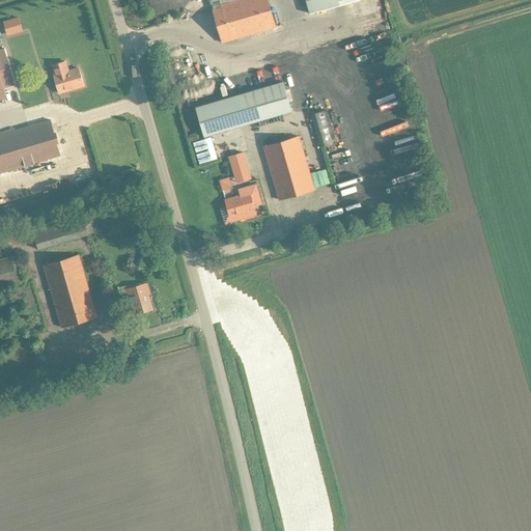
[(210,0),(213,8),(241,0),(210,0)]
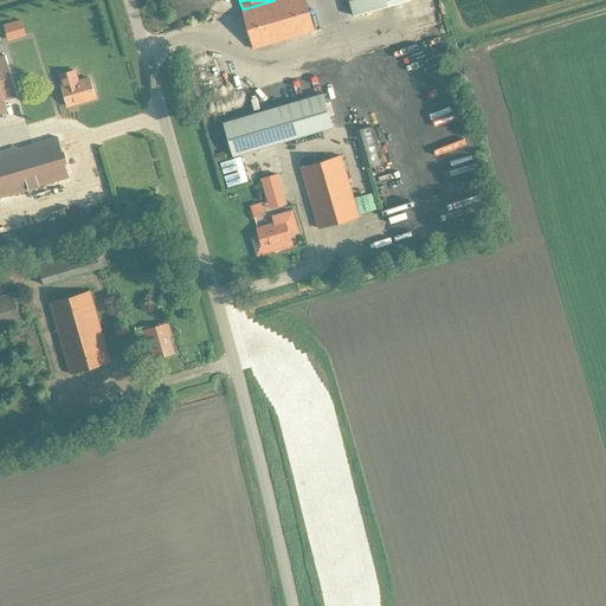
[(275,0),(243,10),(253,49),(315,31),(305,0),(275,0)]
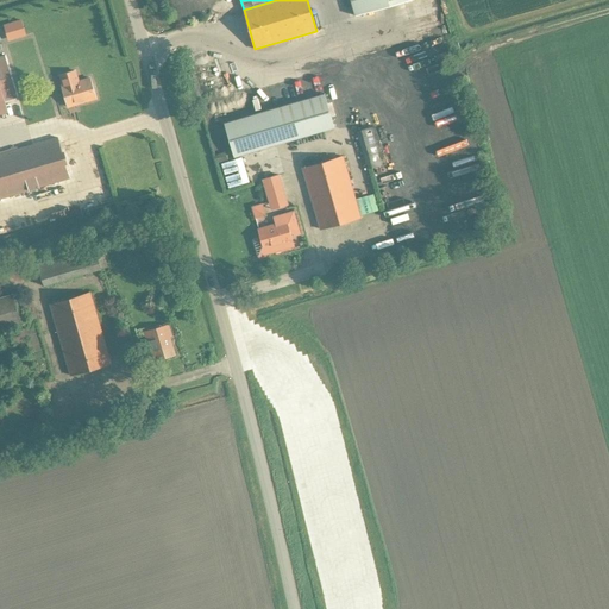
[(350,0),(356,16),(409,0),(350,0)]
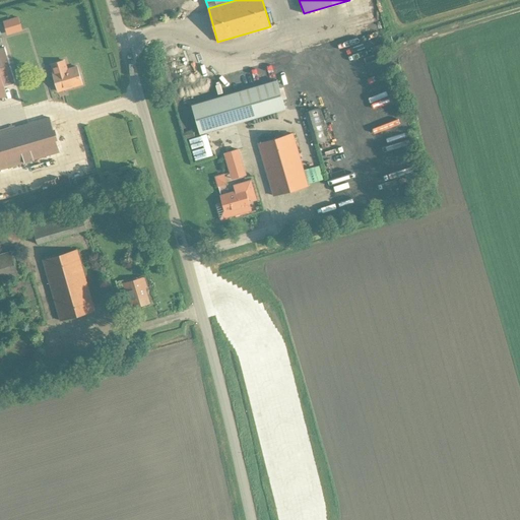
[(0,86),(14,82),(4,47),(0,48),(0,86)]
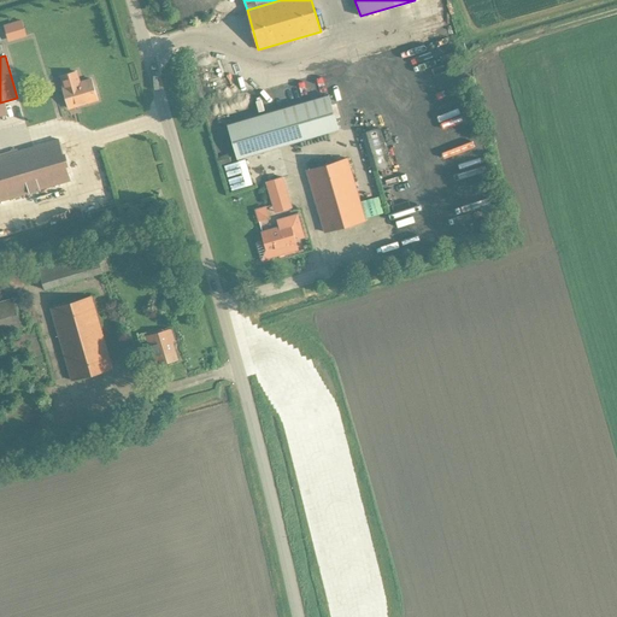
[(97,100),(90,78),(80,82),(76,71),(60,76),(64,87),(63,87),(69,109),(97,100)]
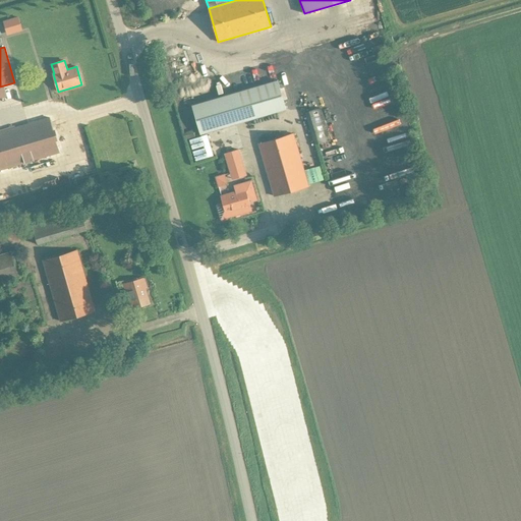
[(207,79),(224,72),(222,67),(205,74),(207,79)]
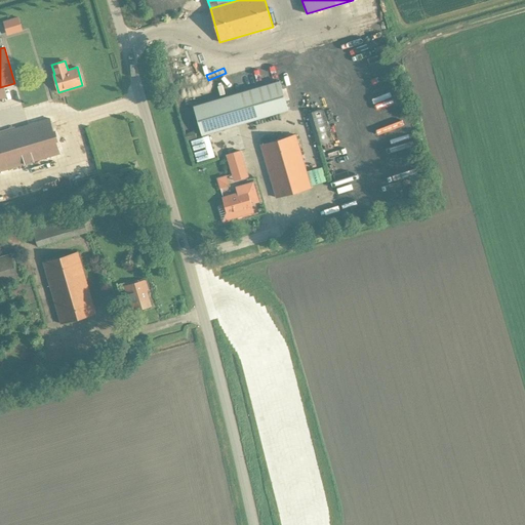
[(202,135),(288,110),(280,80),(193,106),(202,135)]
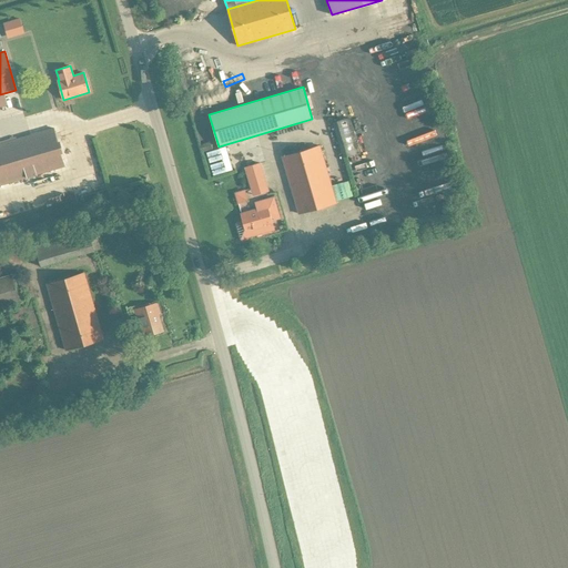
[(0,184),(64,165),(53,128),(0,143),(0,184)]
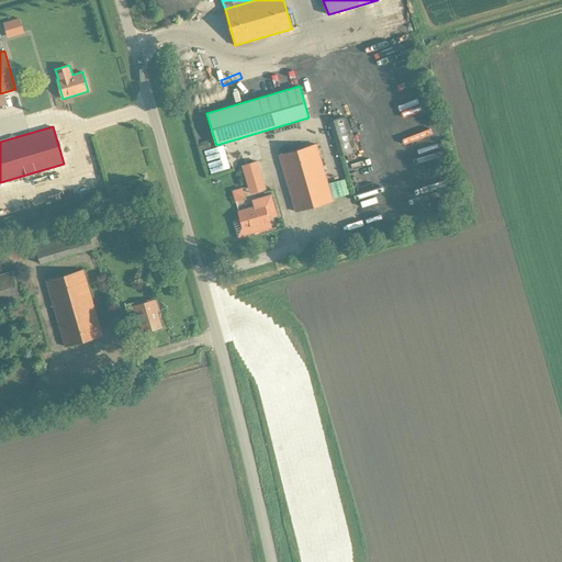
[(295,212),(333,201),(316,144),(279,155),(295,212)]
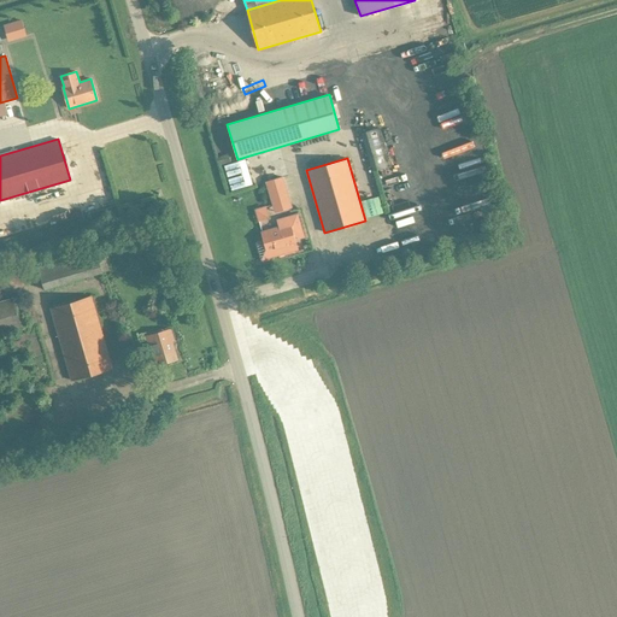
[(266,182),(272,205),(289,200),(282,177),(266,182)]
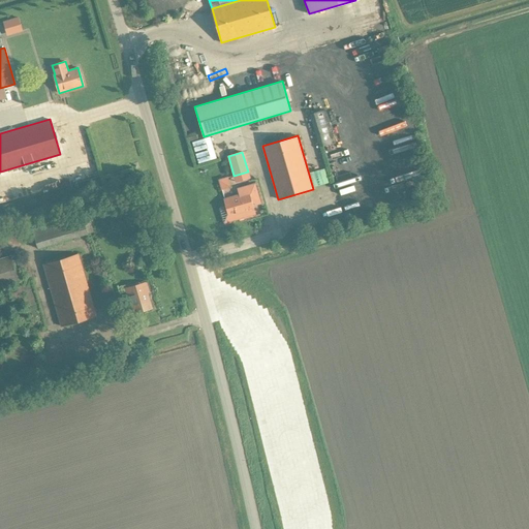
[(80,174),(86,172),(83,162),(76,164),(80,174)]
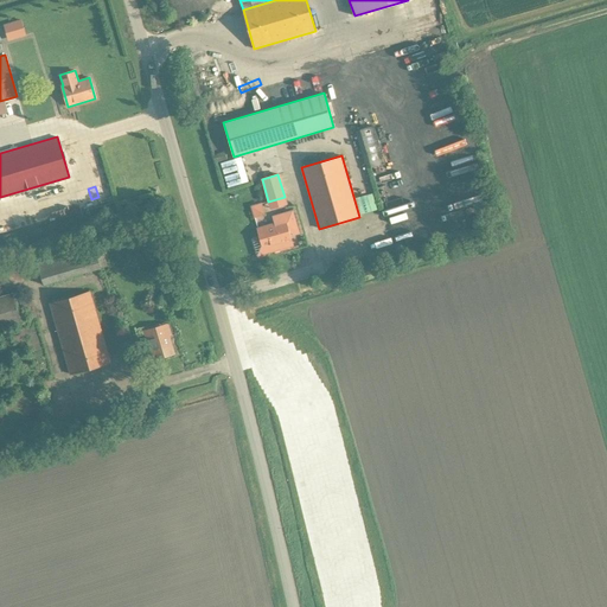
[(254,202),(259,215),(269,211),(264,198),(254,202)]
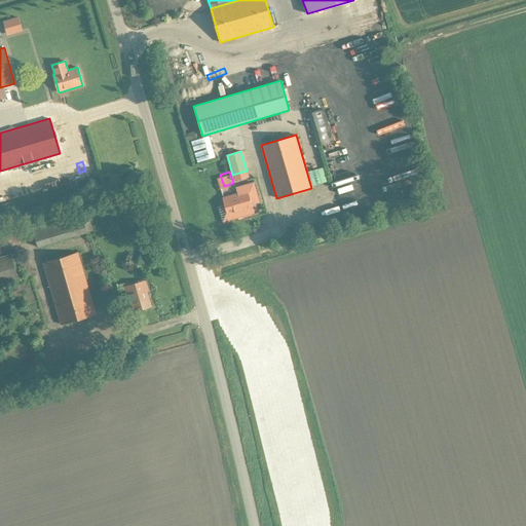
[(254,213),(253,209),(251,204),(259,201),(254,183),(236,187),(238,193),(223,197),(225,204),(219,207),(223,222),(254,213)]
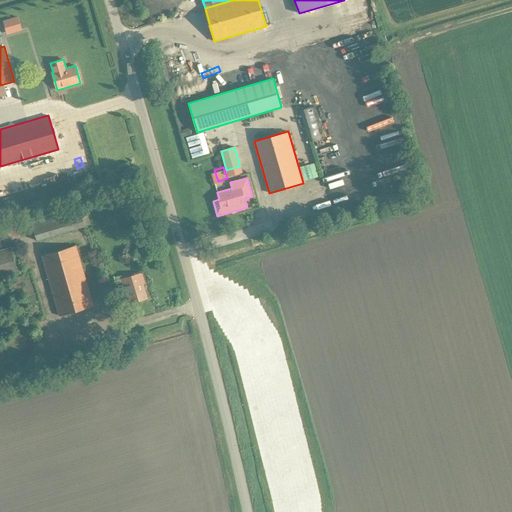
[(140,203),(136,192),(130,194),(133,205),(140,203)]
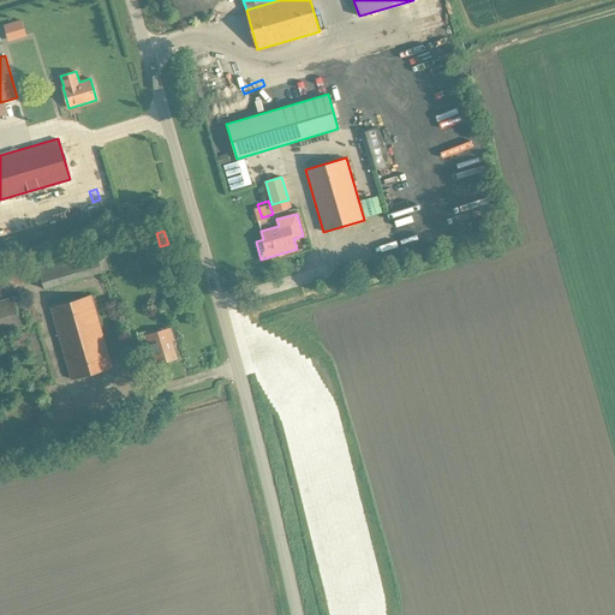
[(45,288),(102,272),(94,244),(36,262),(45,288)]
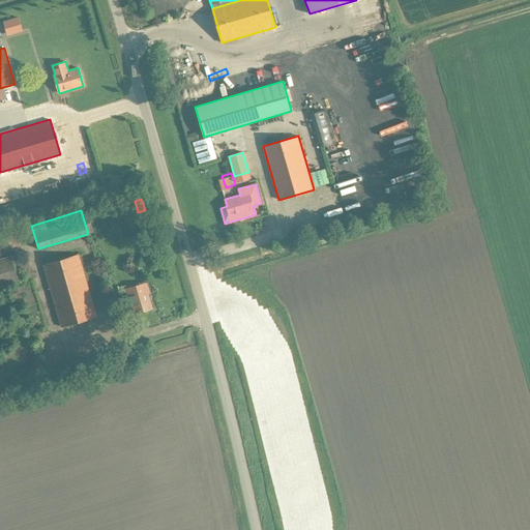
[(61,326),(96,317),(79,255),(43,265),(61,326)]
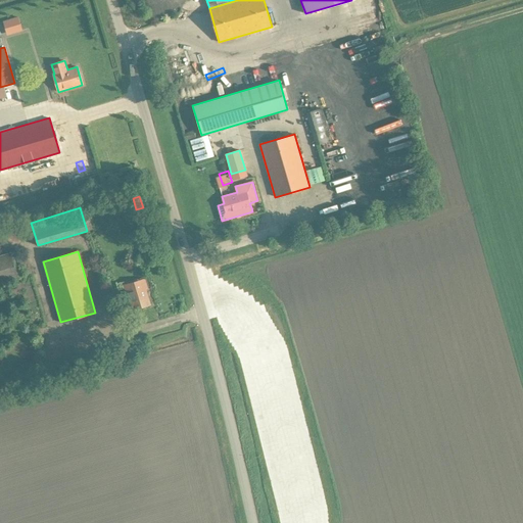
[(10,253),(0,255),(0,283),(17,278),(10,253)]
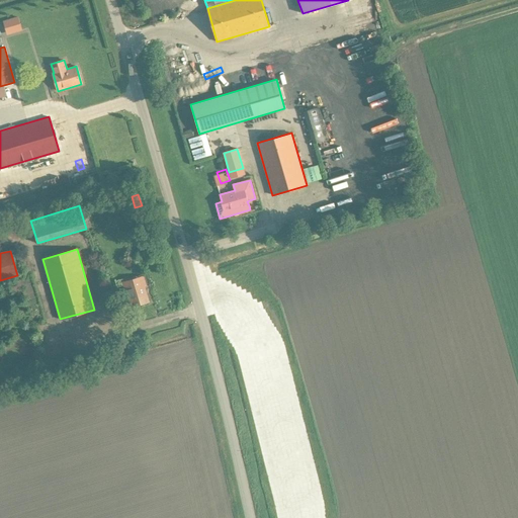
[(132,307),(149,301),(144,285),(146,285),(144,276),(122,282),(127,299),(130,299),(132,307)]
